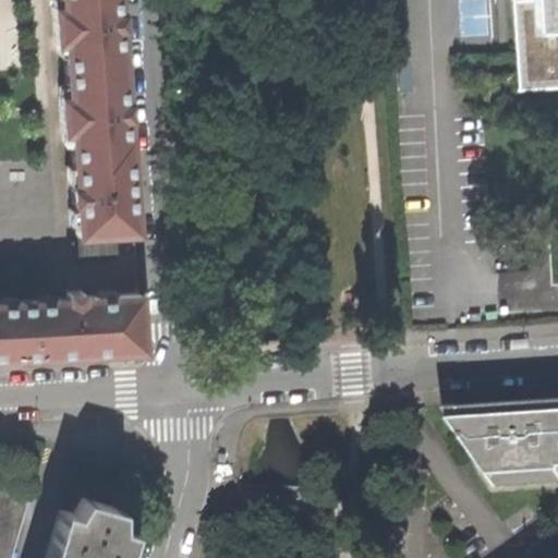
[(76,233),(134,229),(131,190),(128,134),(125,135),(123,108),(118,21),(116,0),(60,0),(60,4),(52,4),(55,40),(63,39),(67,94),(59,95),(61,130),(69,130),(73,185),(70,185),(70,203),(74,203),(76,233)]
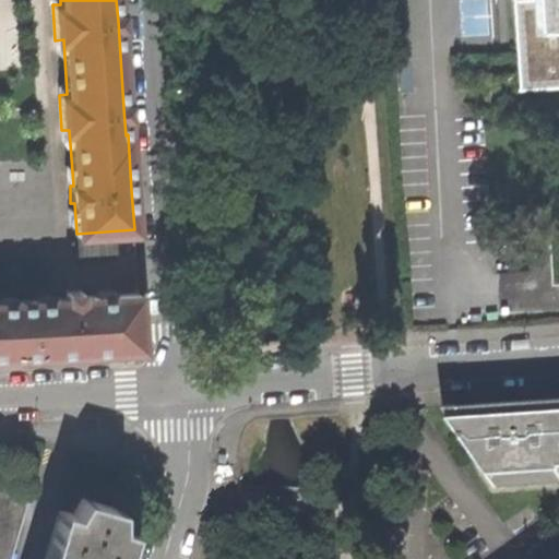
[(558,0),(513,0),(520,88),(558,85),(558,0)]
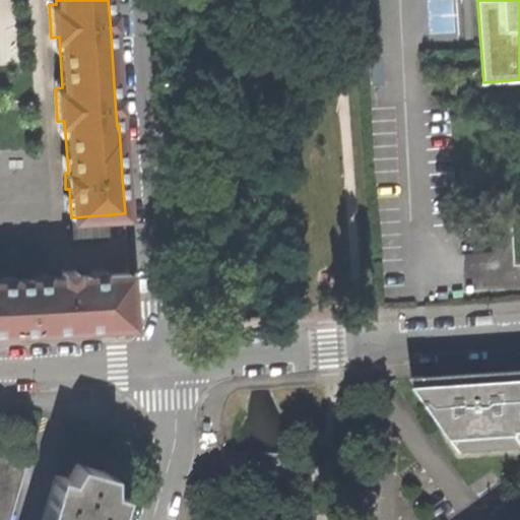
[(0,333),(54,330),(131,325),(128,273),(75,276),(75,270),(60,271),(61,276),(0,279),(0,333)]
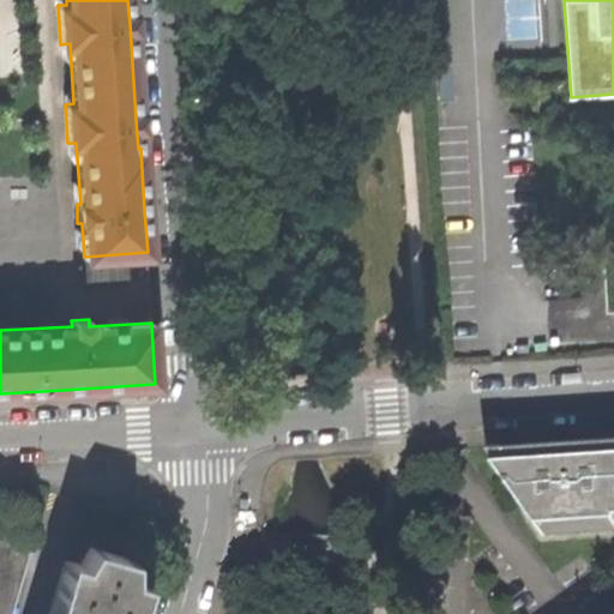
[(545,536),(545,534),(613,529),(613,449),(515,456),(515,453),(487,456),(542,536),(545,536)]
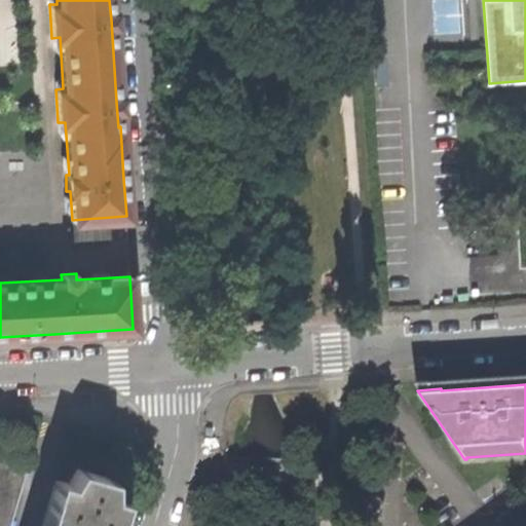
[(0,525),(9,525),(27,466),(0,457),(0,525)]
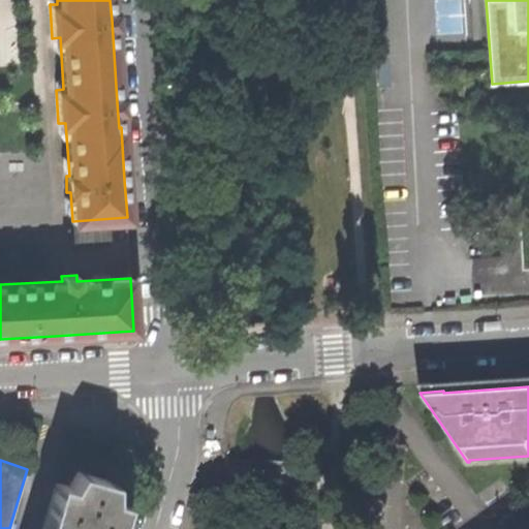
[(116,528),(124,502),(113,499),(113,481),(78,471),(67,486),(56,483),(42,528),(116,528)]
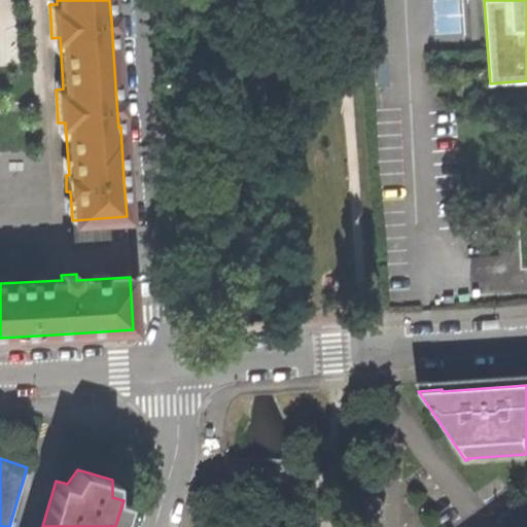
All buildings are outlined.
